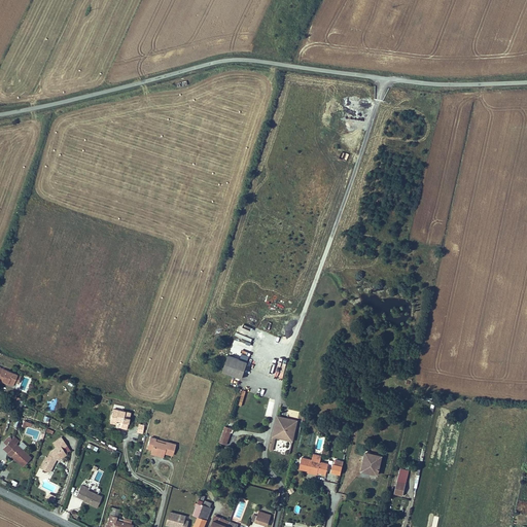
[(223,372),(242,379),(248,362),(230,355),(223,372)]
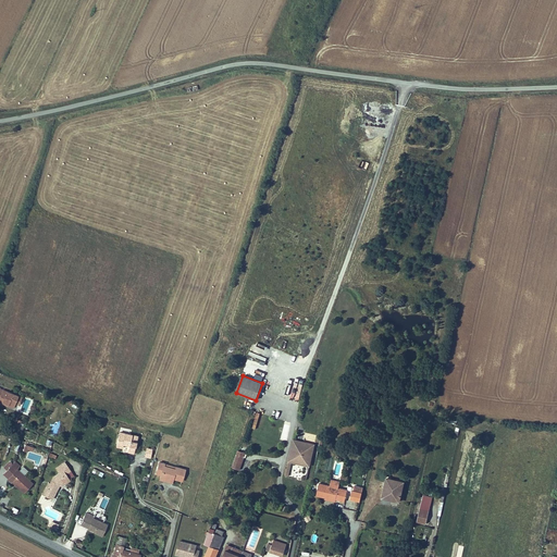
[(23,396),(19,395),(3,388),(0,397),(0,401),(3,403),(13,407),(14,406),(15,403),(20,404),(23,396)]
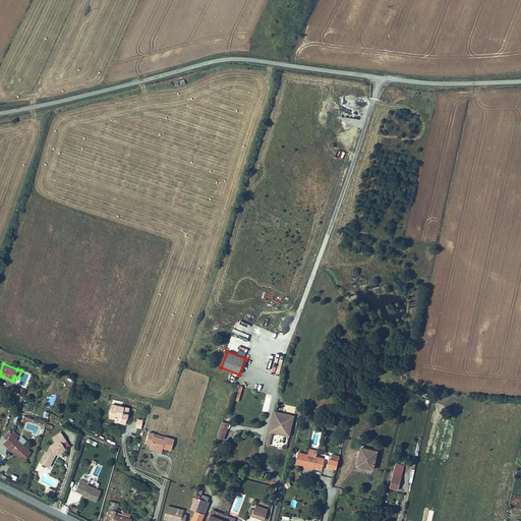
[(124,425),(129,409),(112,405),(109,418),(114,420),(115,416),(121,418),(119,423),(124,425)]
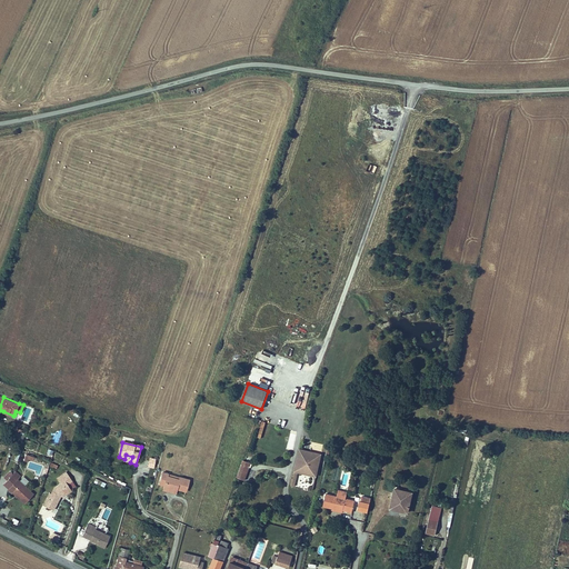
[(296,466),(313,470),(319,448),(312,447),(312,448),(307,447),(306,449),(303,448),(301,446),(297,445),(292,465),(296,466)]
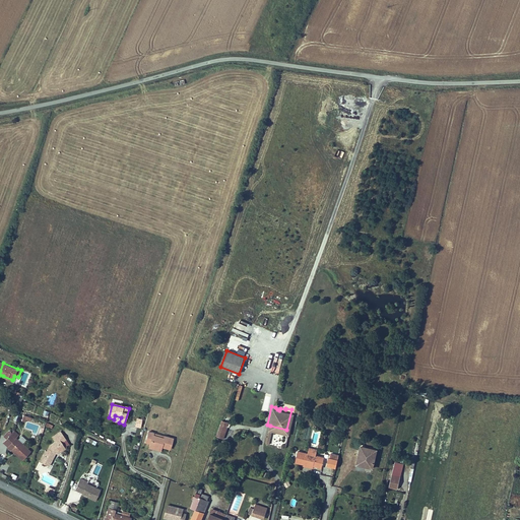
[(228,428),(229,423),(221,419),(215,436),(220,437),(223,427),(228,428)]
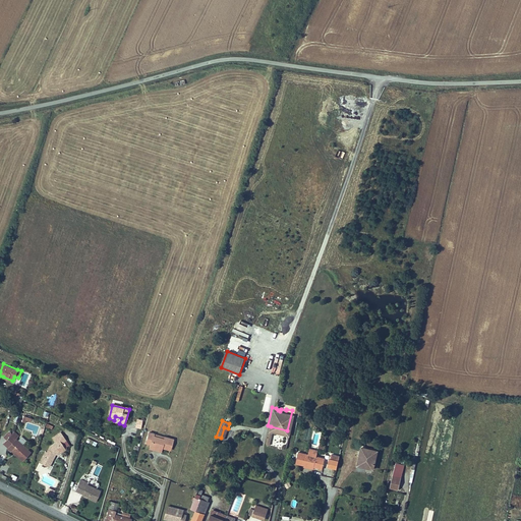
[(32,451),(17,440),(20,436),(13,429),(10,433),(3,443),(24,460),(32,451)]
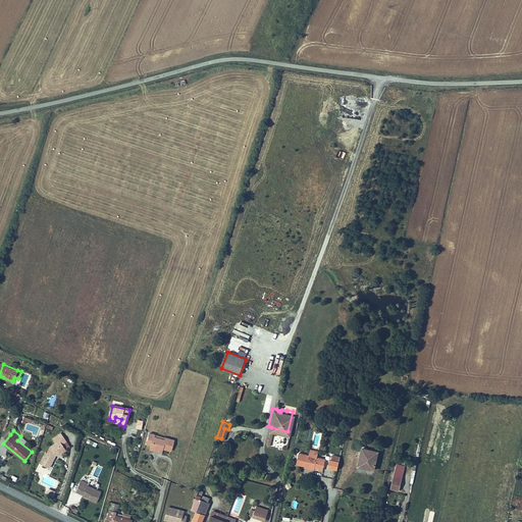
[(65,439),(60,431),(51,437),(55,442),(49,447),(47,452),(45,451),(40,462),(48,466),(54,455),(53,455),(54,453),(56,454),(65,448),(61,442),(65,439)]
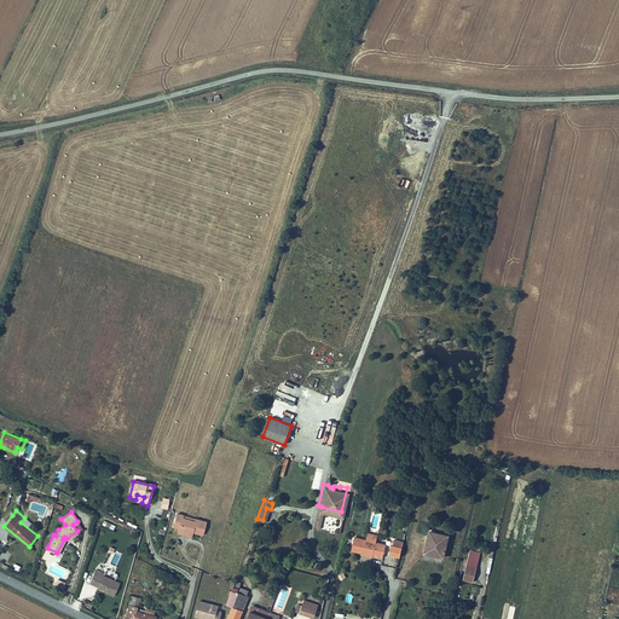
[(184,514),(178,513),(173,525),(179,527),(178,530),(190,533),(190,531),(192,531),(202,534),(206,521),(196,519),(195,521),(183,518),(184,514)]
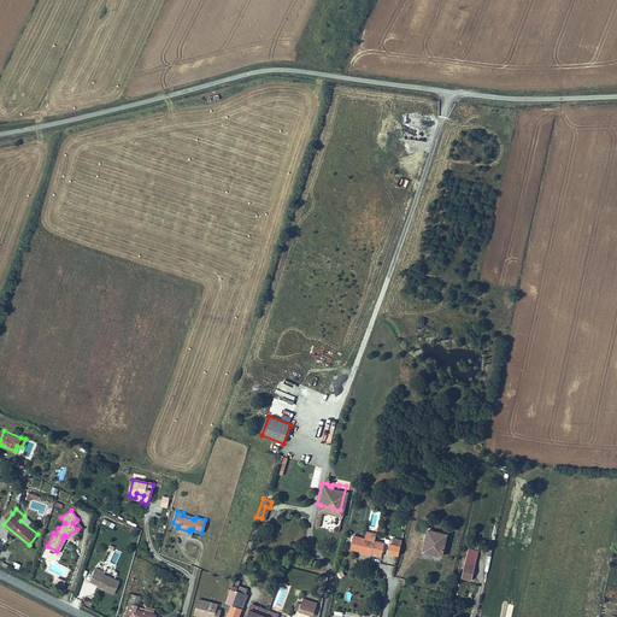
[(383,553),(383,550),(388,551),(400,553),(401,544),(391,541),(386,540),(386,541),(376,539),(377,532),(368,529),(366,536),(354,534),(352,547),(362,550),(362,553),(371,556),(372,551),(383,553)]
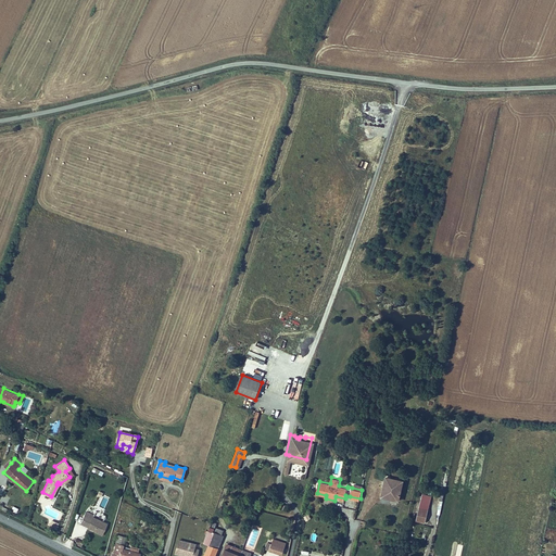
[(387,493),(400,495),(403,479),(384,477),(382,488),(388,489),(387,493)]
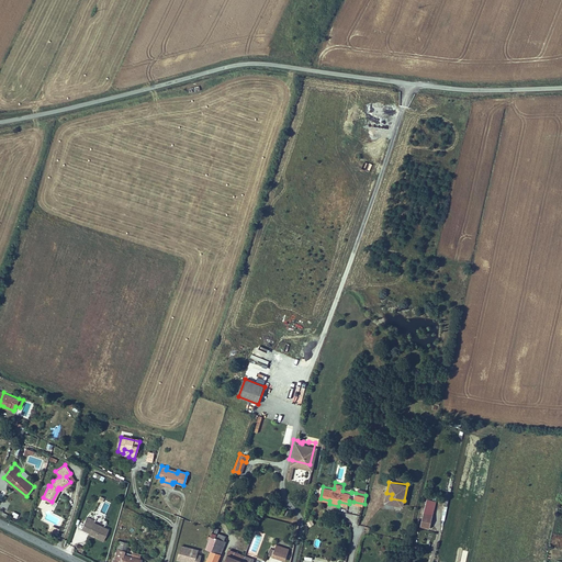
[(403,504),(404,501),(391,498),(392,494),(386,493),(385,501),(403,504)]
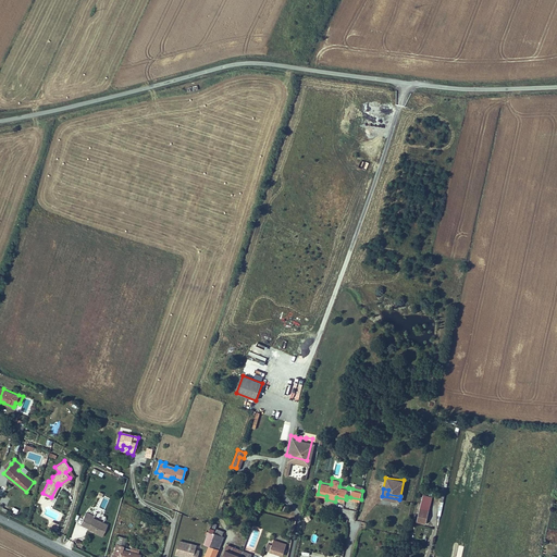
[(428,522),(433,497),(423,495),(418,520),(428,522)]
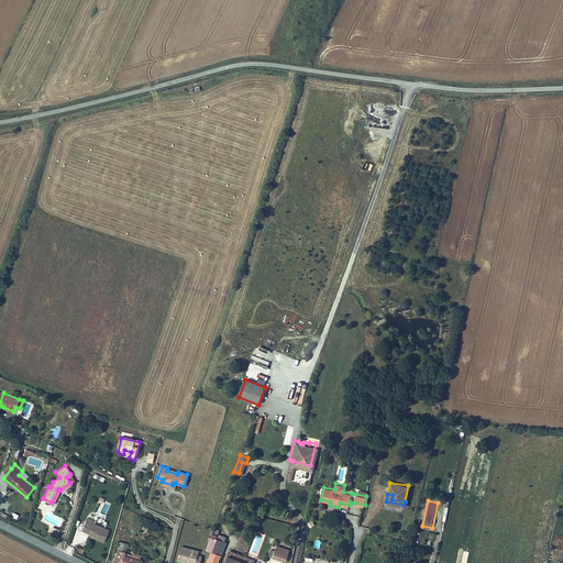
[(89,536),(98,540),(105,542),(110,531),(95,525),(95,526),(92,525),(94,521),(88,519),(83,531),(90,534),(89,536)]
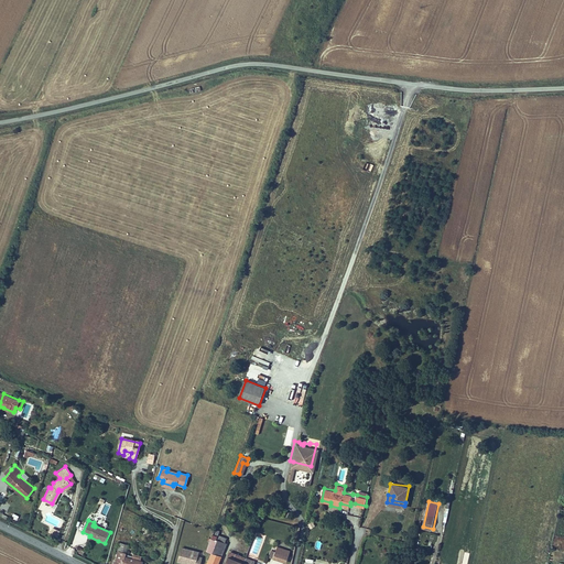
[(223,556),(227,544),(216,541),(218,534),(212,533),(205,551),(210,552),(223,556)]
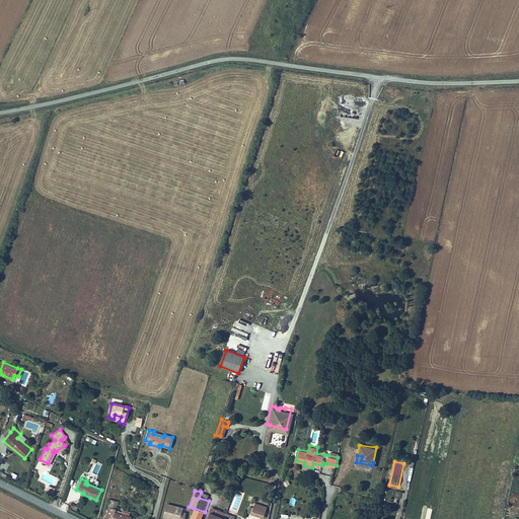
[(209,501),(211,496),(201,492),(199,498),(209,501)]
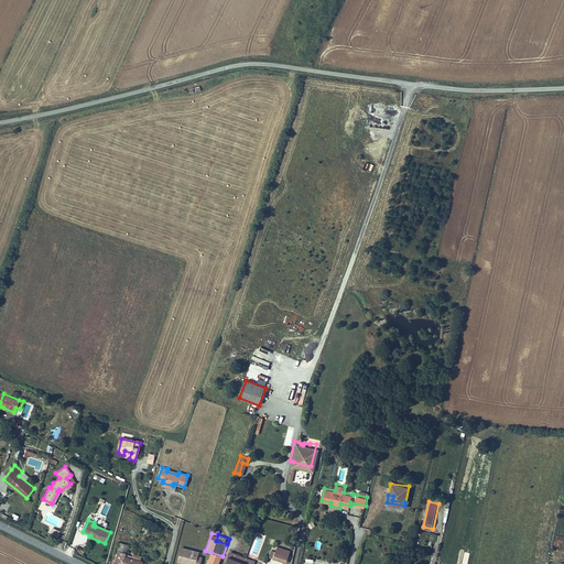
[(142,563),(144,560),(141,559),(142,555),(133,552),(132,556),(126,554),(129,543),(122,541),(116,562),(112,561),(111,563),(142,563)]
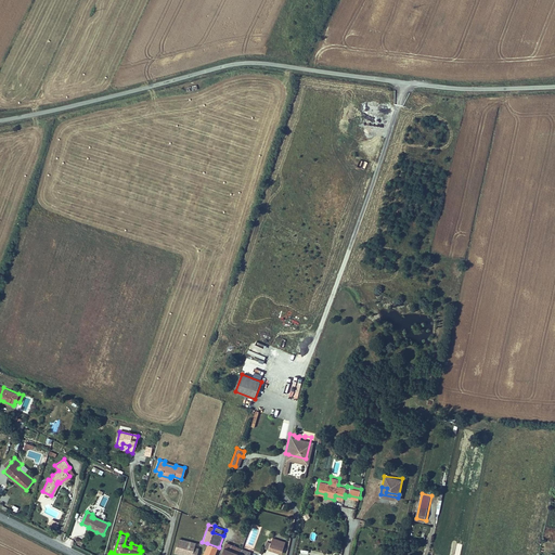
[(267,546),(284,552),(287,540),(274,537),(273,542),(269,541),(267,546)]
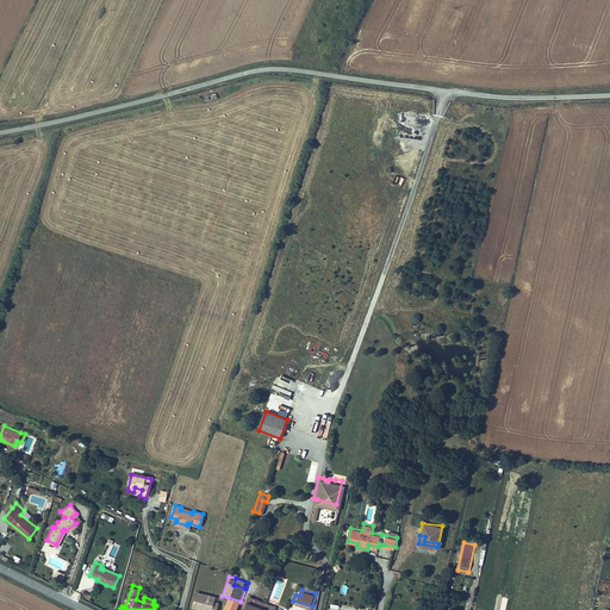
[(194,592),(191,608),(203,609),(203,608),(210,609),(209,609),(215,609),(217,602),(212,602),(213,597),(194,592)]
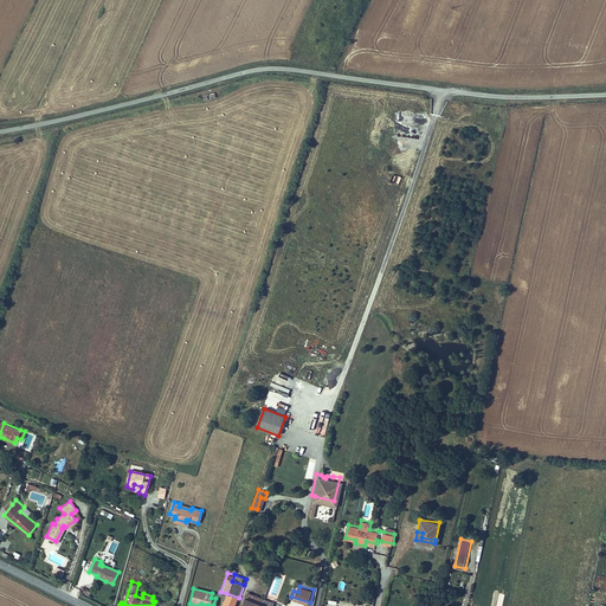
[(226,605),(234,605),(239,598),(226,593),(221,605),(226,605)]
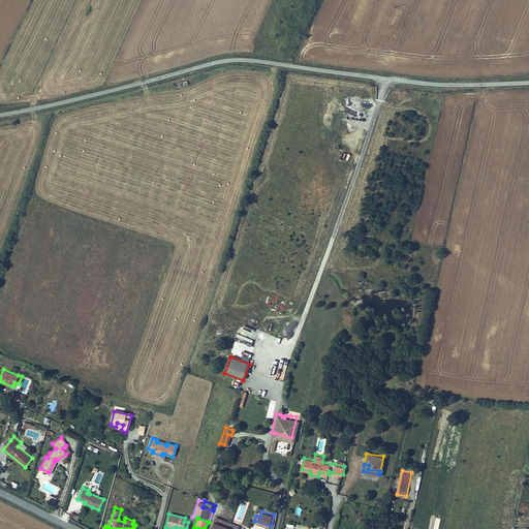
[(227,528),(228,527),(230,522),(215,518),(211,528),(227,528)]
